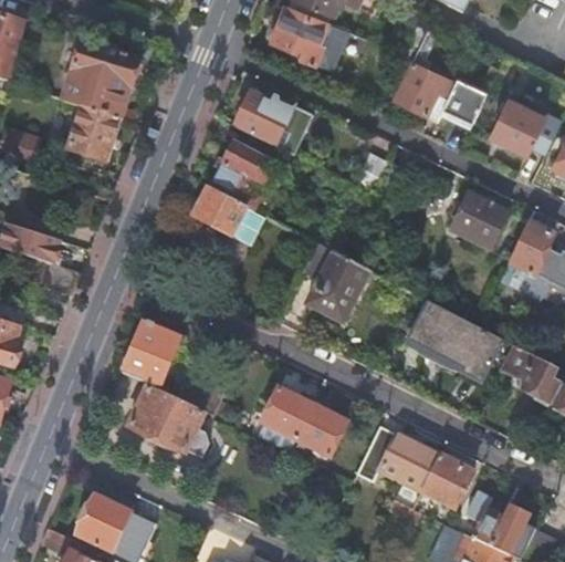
[(372,12),(377,0),(300,0),(333,14),(338,0),(344,0),(372,12)]
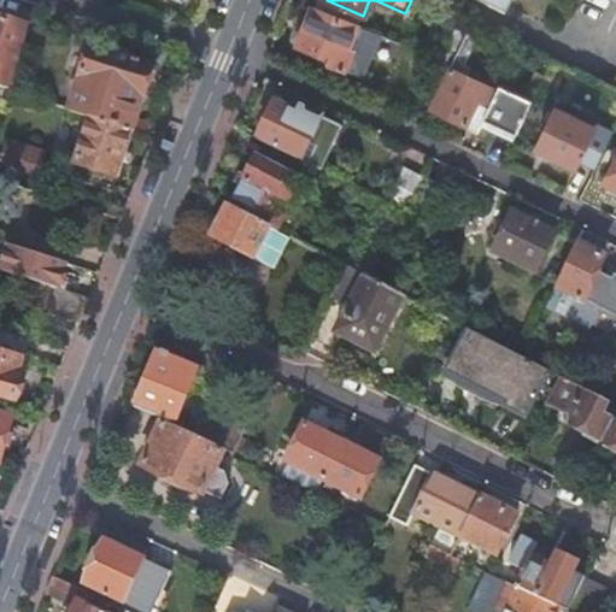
[(358,23),(310,4),(294,42),(326,56),(324,59),(361,75),(379,31),(358,23)]
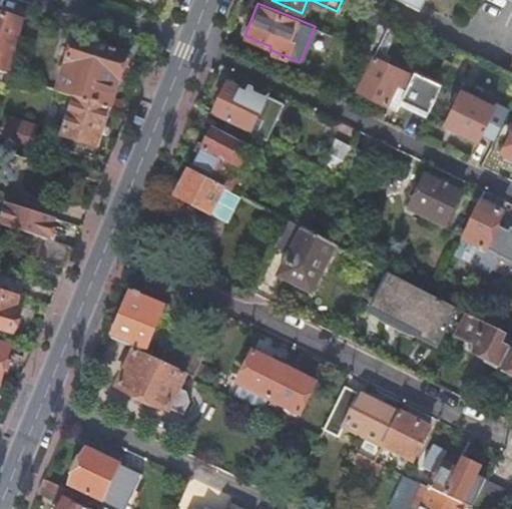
[(0,70),(3,71),(9,73),(17,48),(12,46),(20,18),(0,12),(0,70)]
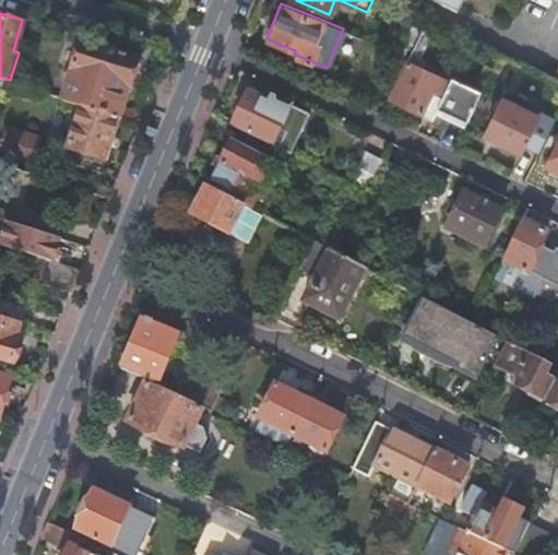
[(19,52),(27,22),(22,20),(13,50),(19,52)]
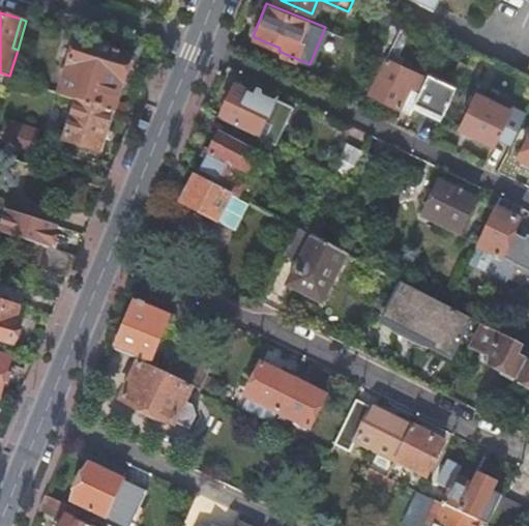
[(406,30),(386,21),(375,48),(373,54),(383,59),(368,92),(409,111),(413,101),(425,76),(391,60),(406,30)]
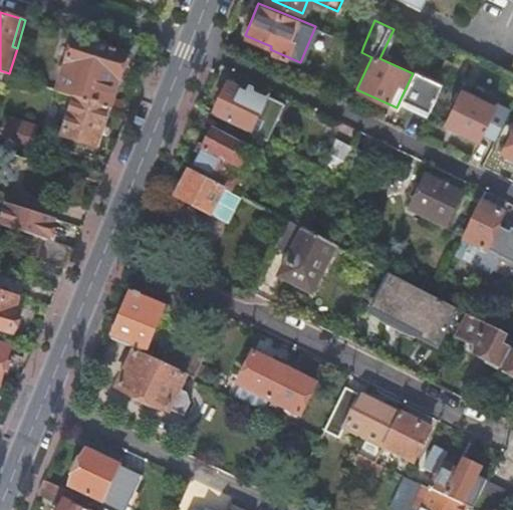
[(73,36),(57,88),(66,91),(74,93),(74,95),(108,106),(117,77),(119,78),(127,52),(73,36)]
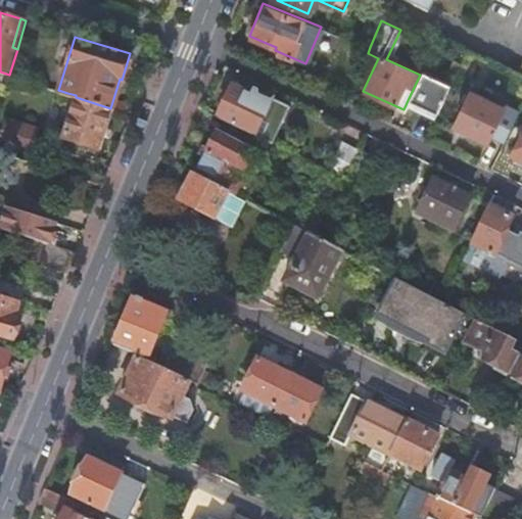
[(443,81),(422,69),(420,75),(408,100),(418,105),(417,107),(435,115),(458,69),(461,62),(454,59),(443,81)]
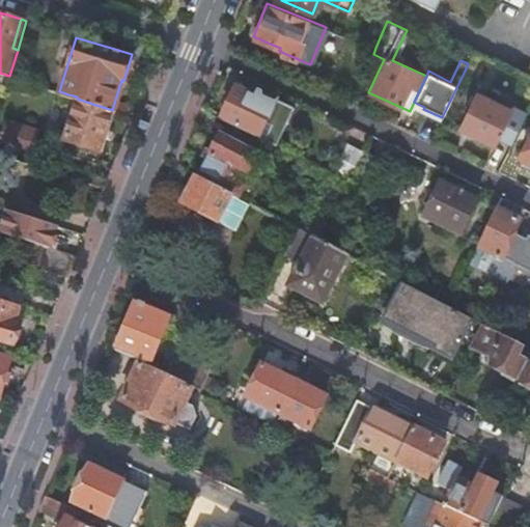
[(234,86),(219,117),(274,144),(293,107),(249,86),(246,92),(234,86)]
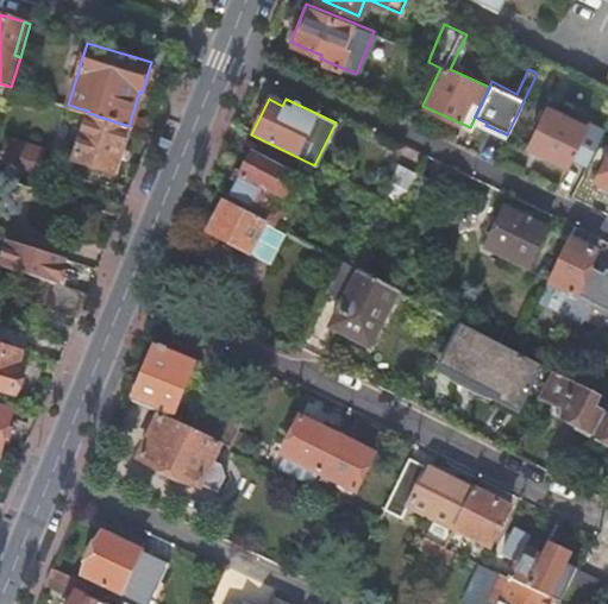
[(590,153),(602,131),(549,105),(530,142),(547,150),(546,152),(568,163),(572,153),(587,161),(590,153)]
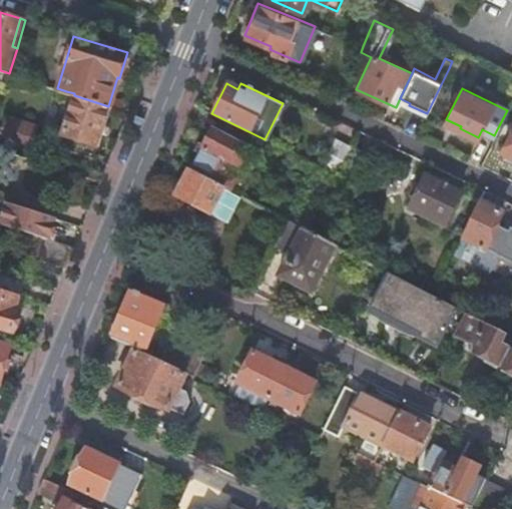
[(108,106),(74,95),(61,133),(97,144),(108,106)]
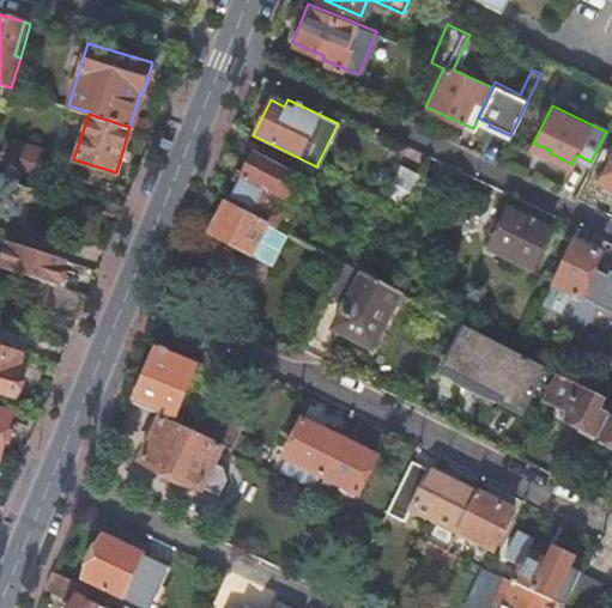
[(44,150),(8,141),(1,169),(37,177),(44,150)]
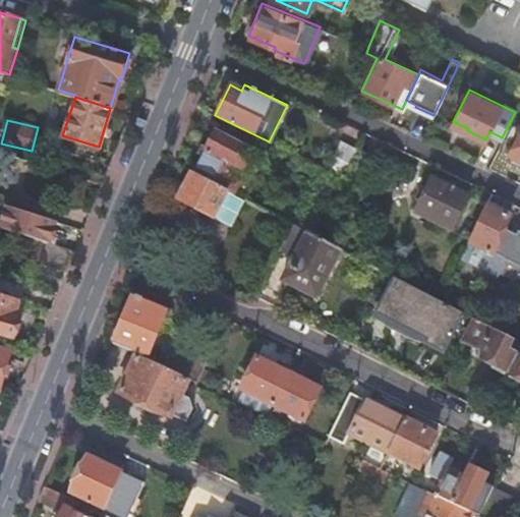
[(227,189),(232,192),(235,187),(240,191),(245,182),(239,179),(254,151),(215,130),(193,171),(227,189)]
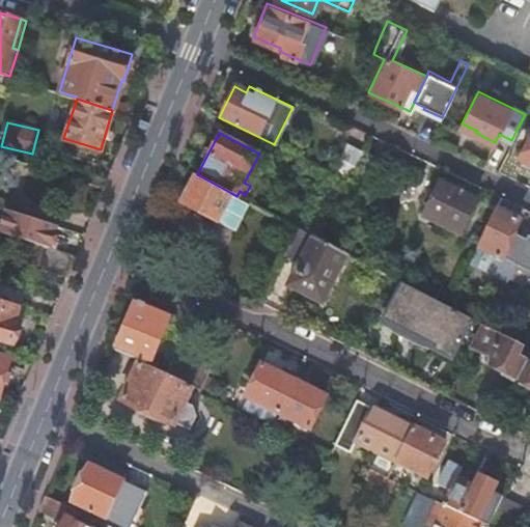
[(350,181),(363,150),(346,143),(333,172),(350,181)]
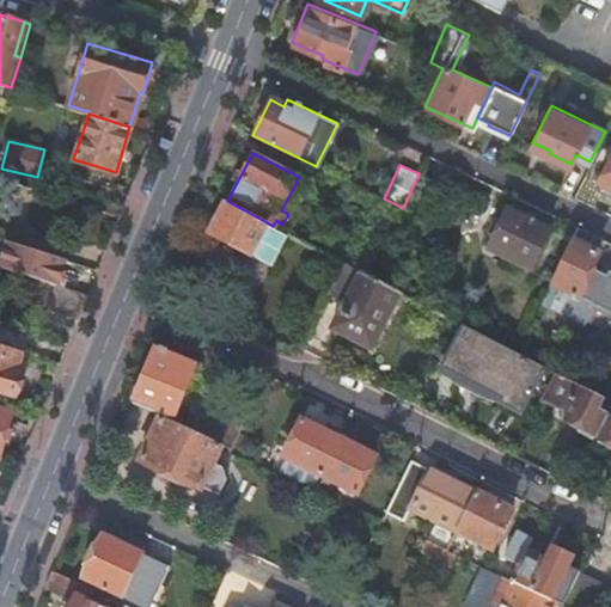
[(440,184),(422,176),(409,204),(426,213),(440,184)]
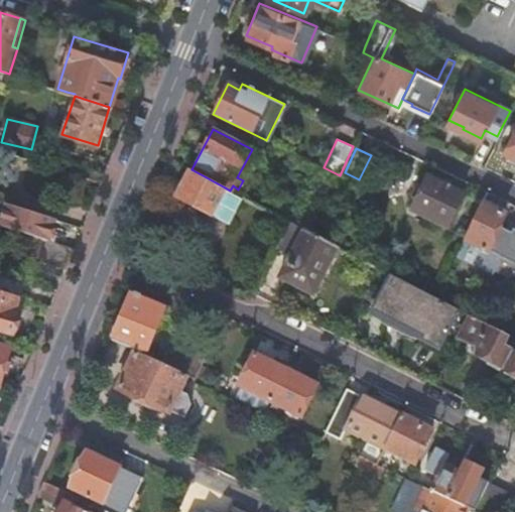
[(191,169),(189,169),(175,196),(211,215),(225,187),(191,169)]
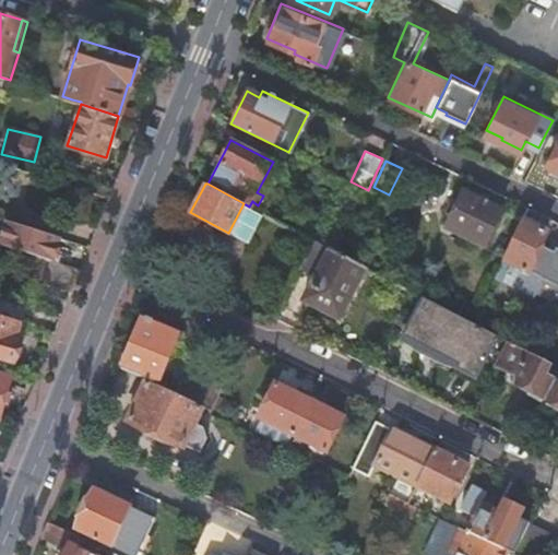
[(502,210),(463,190),(444,226),(485,246),(502,210)]
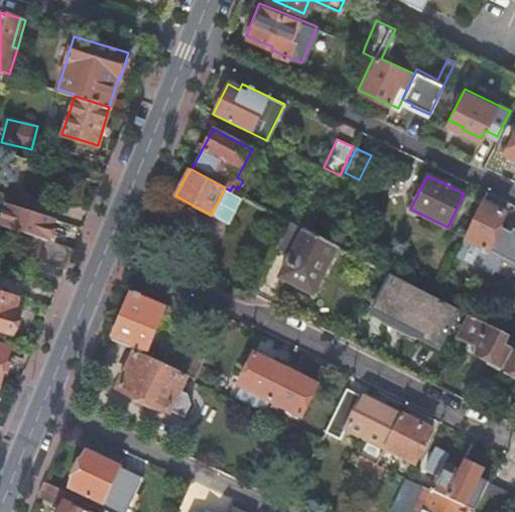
[(228,224),(242,196),(230,190),(225,187),(211,215),(228,224)]
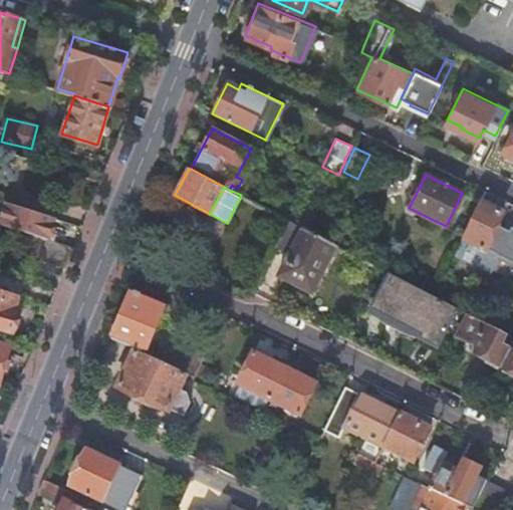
[(380,196),(374,192),(364,213),(371,216),(380,196)]
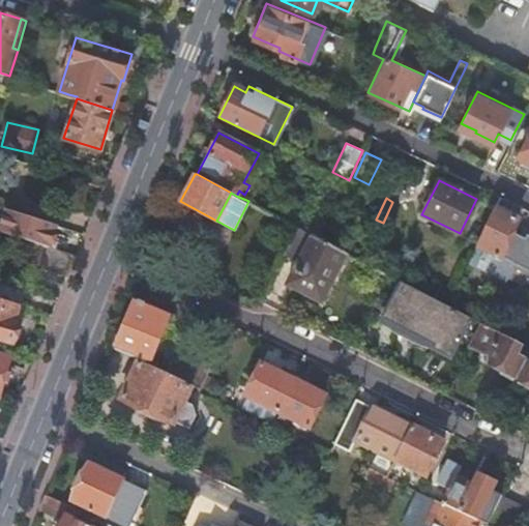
[(495,205),(471,256),(491,265),(496,255),(501,256),(520,217),(495,205)]
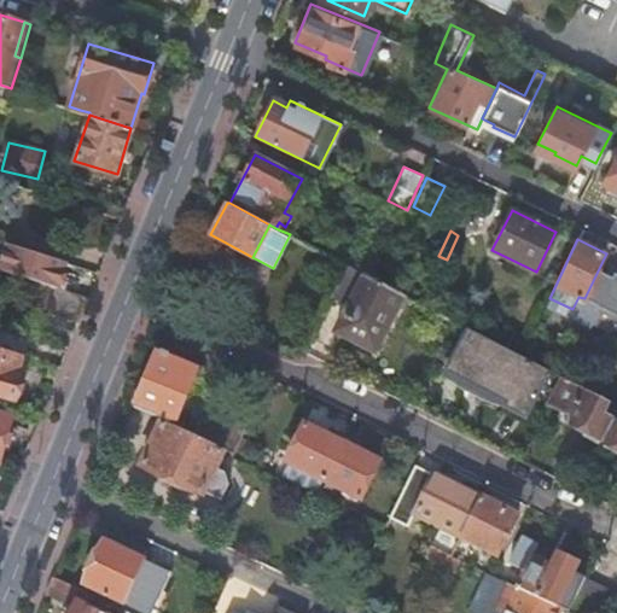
[(58,287),(67,261),(7,243),(0,266),(0,269),(51,285),(58,287)]
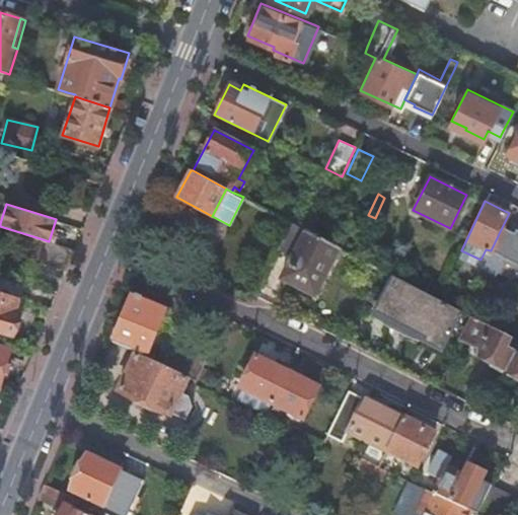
[(293,223),(281,246),(295,254),(283,276),(316,294),(341,248),(293,223)]
